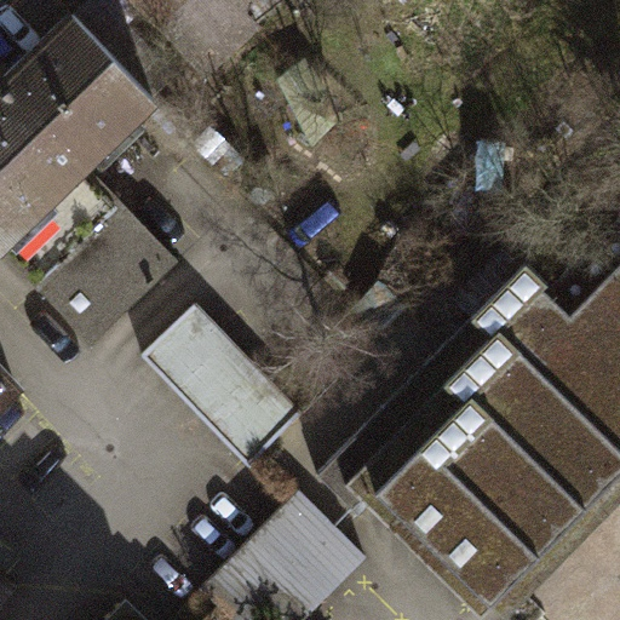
[(74,12),(0,84),(0,246),(93,342),(179,259),(85,162),(155,95),(74,12)]
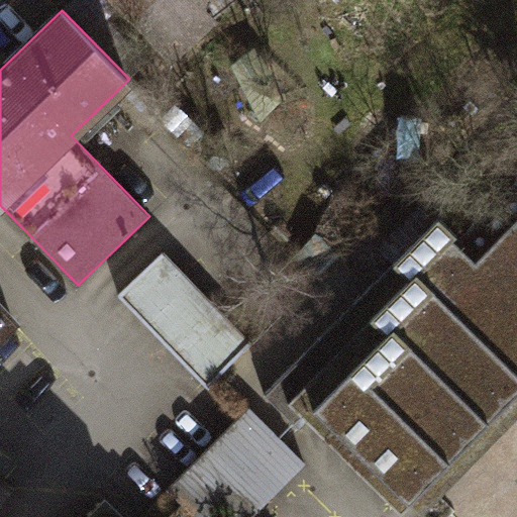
[(406,251),(264,396),(298,429),(307,420),(403,514),(411,505),(454,461),(451,458),(516,392),(516,182),(461,238),(440,218),(406,251)]
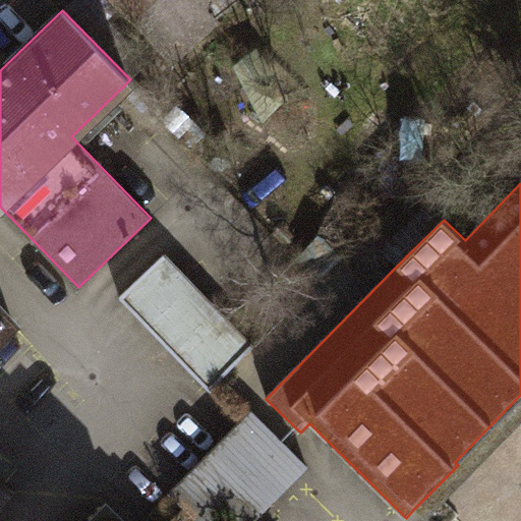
[(120,297),(209,391),(228,372),(254,348),(166,254),(120,297)]
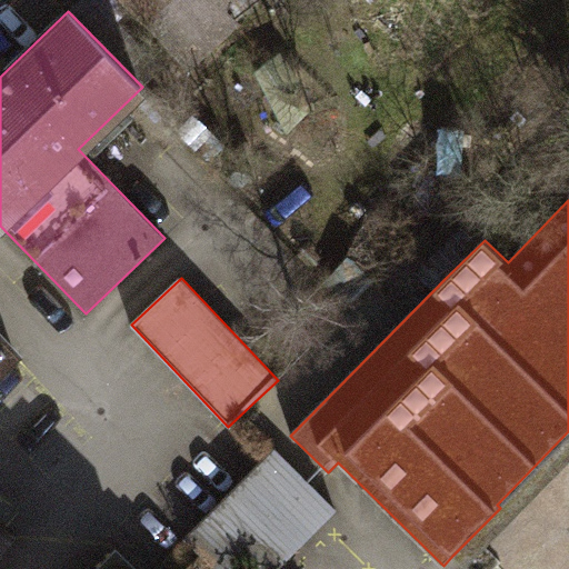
[(0,337),(0,372),(18,356),(0,337)]
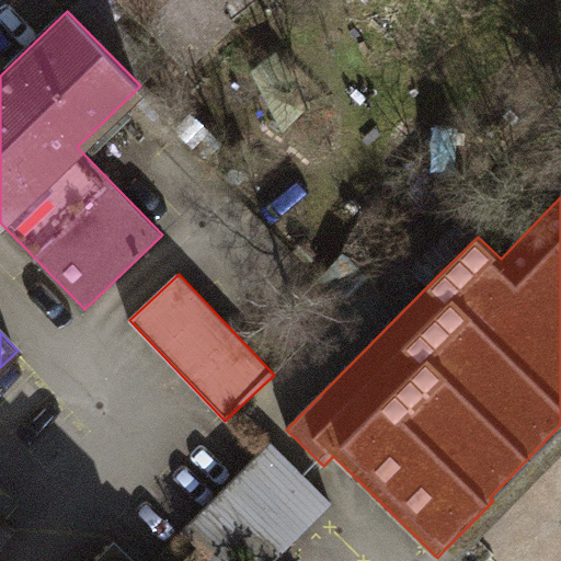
[(229,560),(309,479),(272,443),(184,534),(212,560),(229,560)]
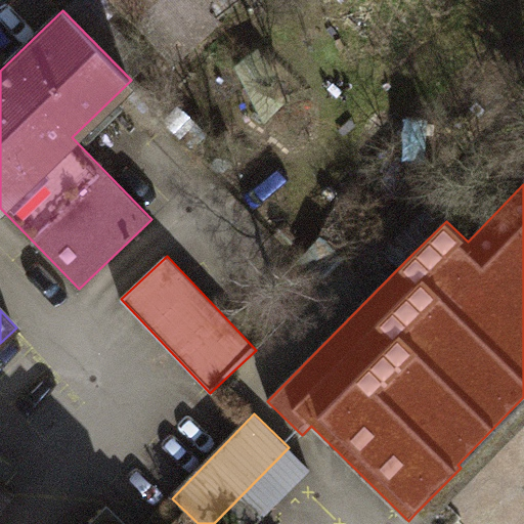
[(124,523),(108,508),(92,523),(124,523)]
